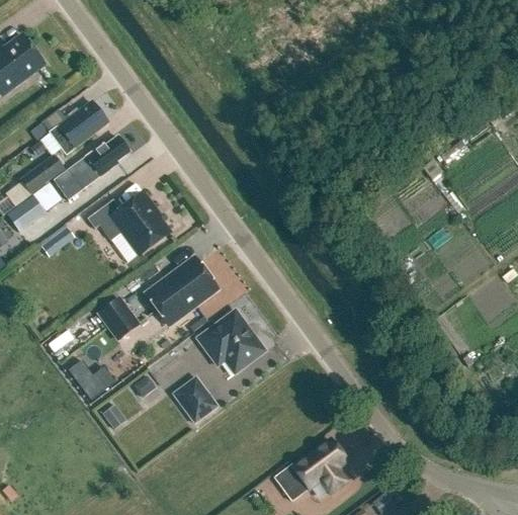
[(0,92),(2,94),(44,64),(21,34),(0,50),(0,92)]
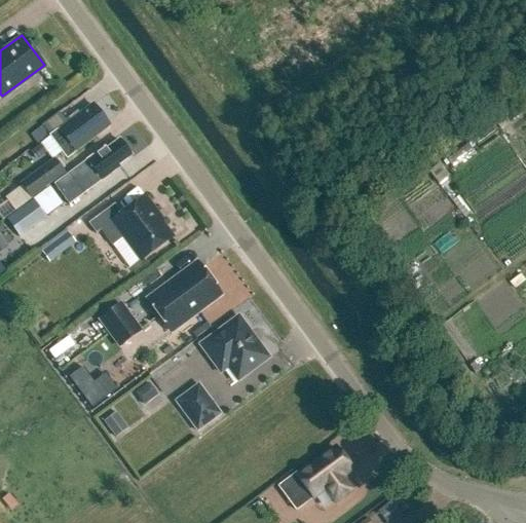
[(92,102),(50,134),(67,156),(109,124),(92,102)]
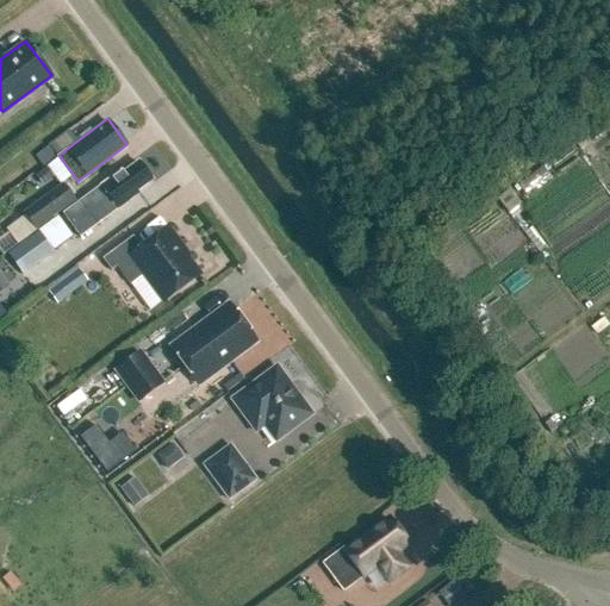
[(584,155),(520,194),(542,231),(560,220),(561,222),(585,206),(580,199),(603,185),(584,155)]
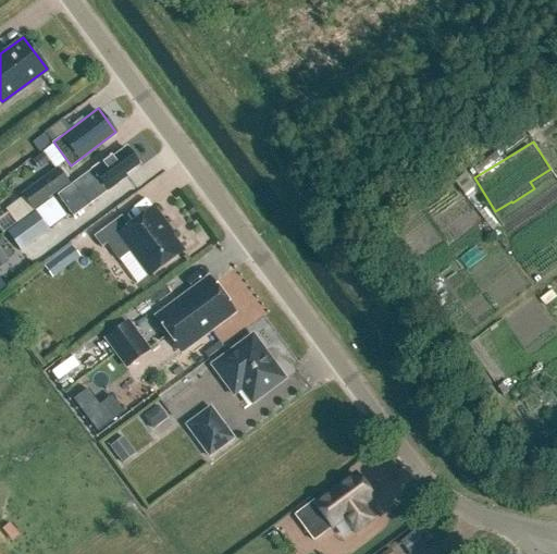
[(112,183),(139,162),(126,146),(112,157),(111,155),(77,180),(58,194),(73,214),(107,189),(114,185),(112,183)]
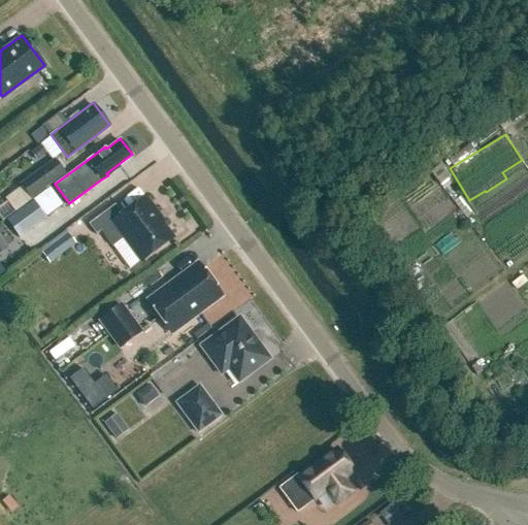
[(35,158),(45,151),(39,142),(38,144),(30,150),(35,158)]
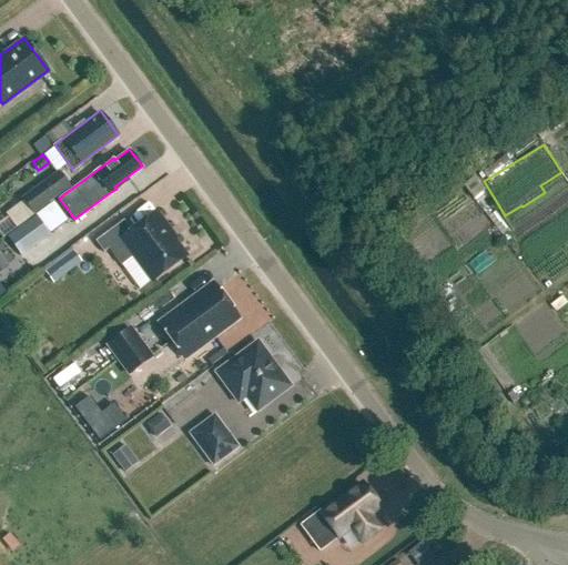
[(33,211),(69,184),(58,170),(22,197),(33,211)]
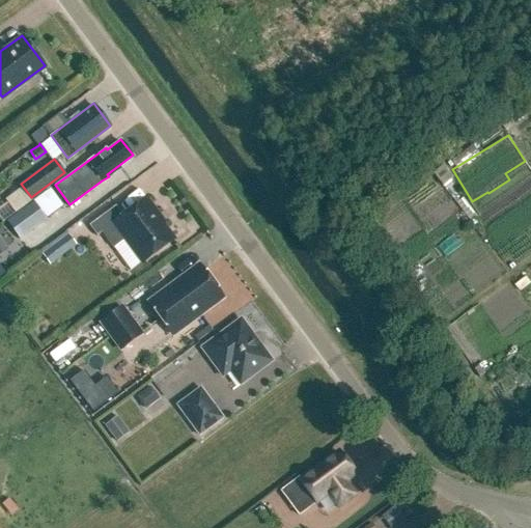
[(49,186),(33,197),(46,214),(61,202),(49,186)]
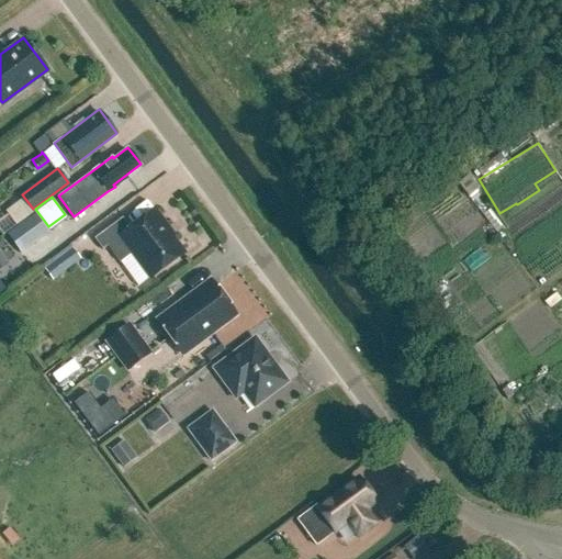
[(94,236),(102,247),(122,233),(152,275),(182,253),(165,227),(168,224),(156,208),(131,226),(123,215),(94,236)]
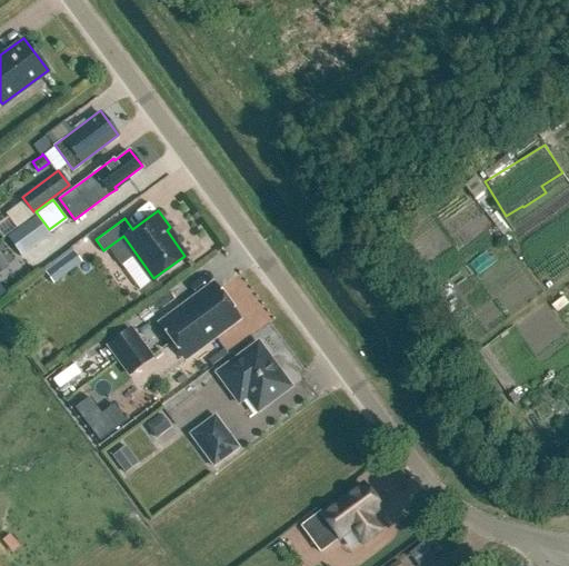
[(7,236),(20,254),(49,234),(36,215),(7,236)]
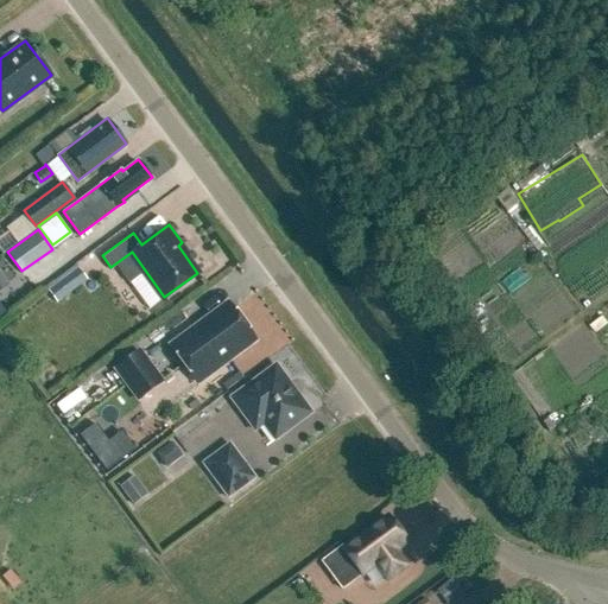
[(77,266),(46,288),(56,302),(87,278),(77,266)]
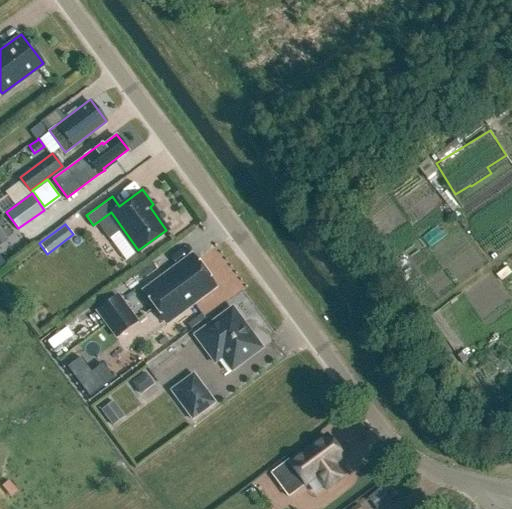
[(167,321),(215,286),(191,253),(143,289),(167,321)]
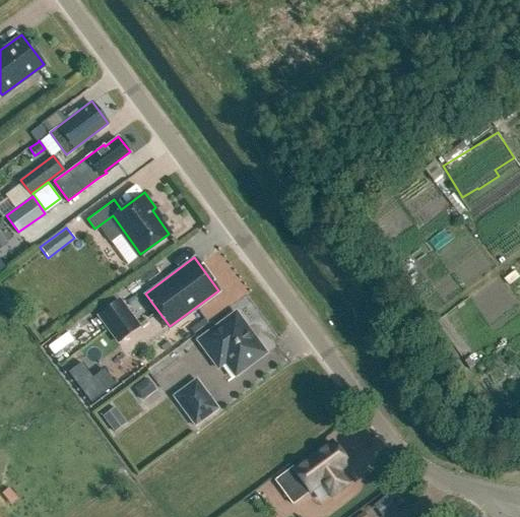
[(140,325),(119,297),(95,314),(117,342),(140,325)]
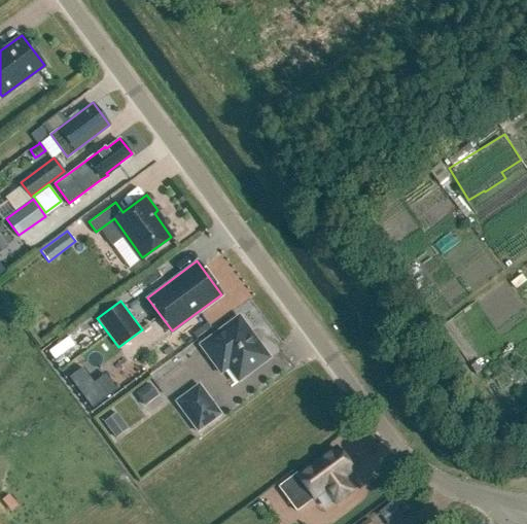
[(238,379),(270,356),(239,315),(201,343),(221,371),(229,365),(238,379)]
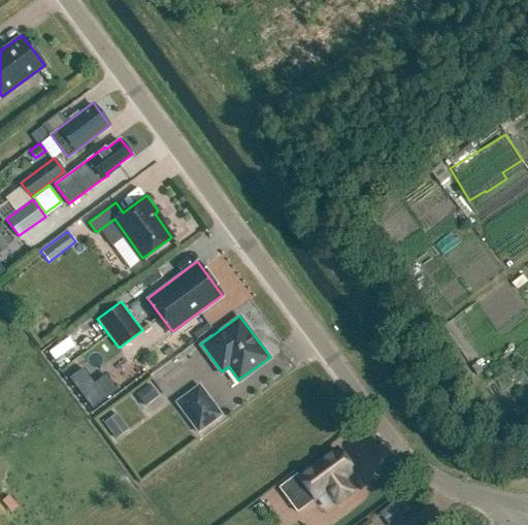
[(105,400),(107,380),(85,376),(81,396),(105,400)]
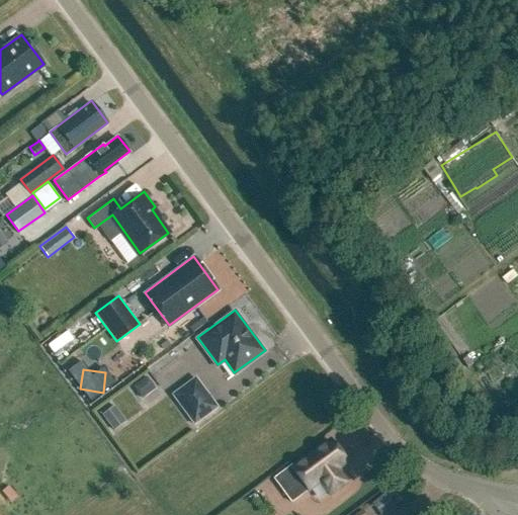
[(142,399),(156,388),(147,374),(132,385),(142,399)]
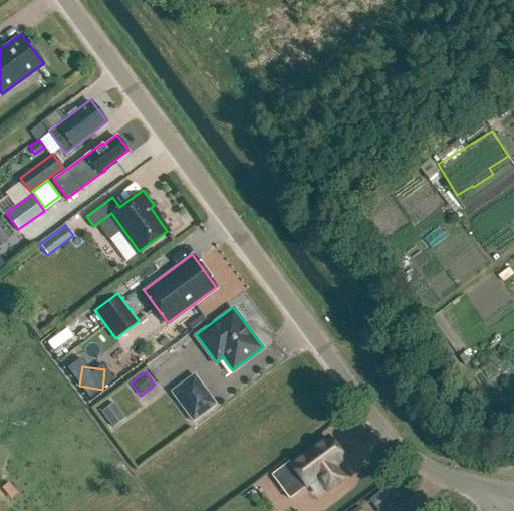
[(216,403),(194,373),(172,390),(193,419),(216,403)]
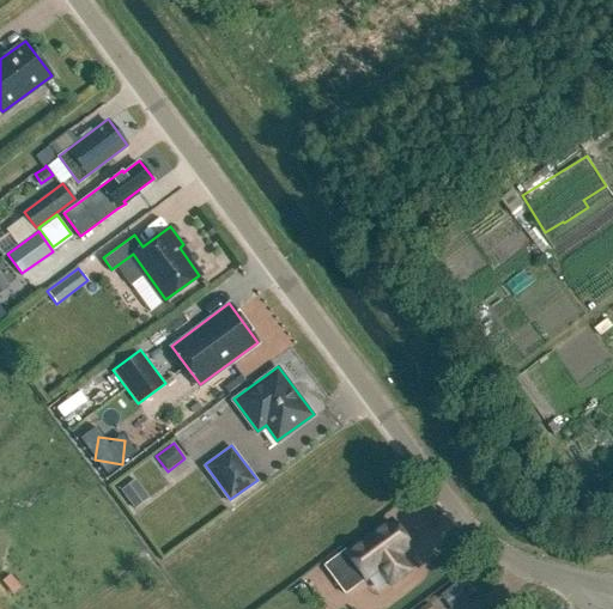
[(133,507),(149,497),(135,479),(120,489),(133,507)]
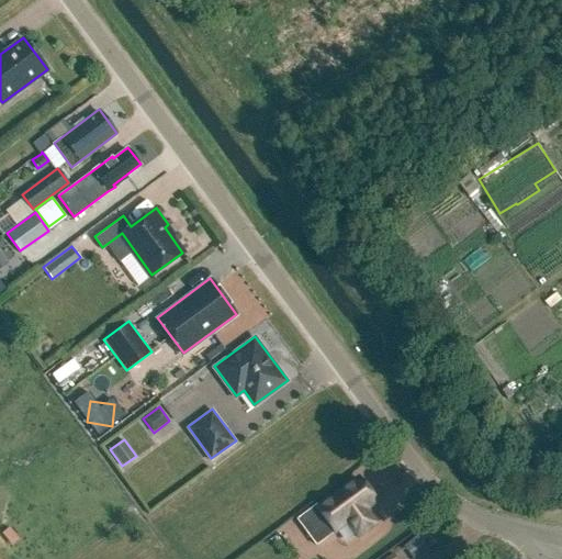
[(375,499),(359,476),(317,506),(315,504),(295,518),(315,544),(347,521),(357,535),(375,522),(364,507),(375,499)]
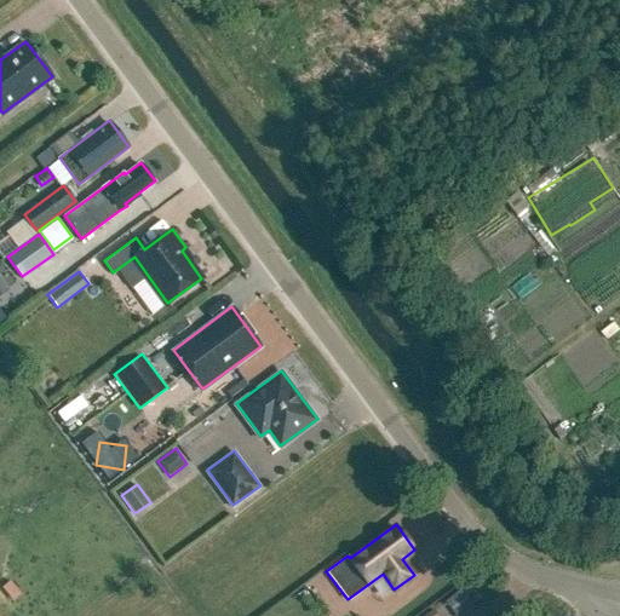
[(482,596),(470,581),(454,593),(466,608),(482,596)]
